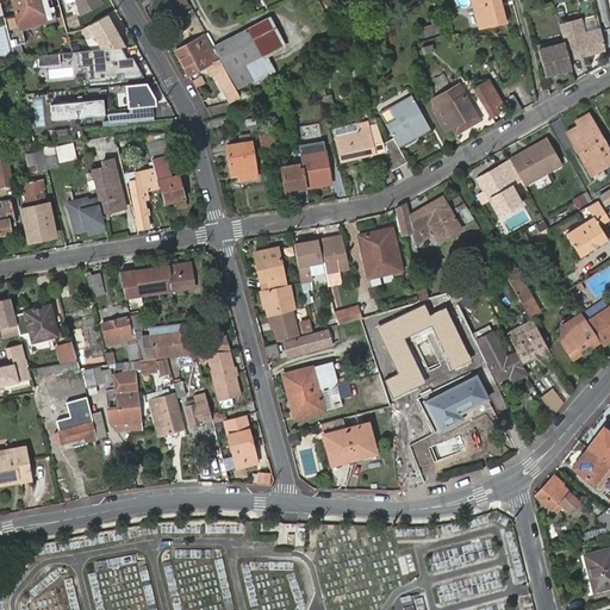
[(42,0),(12,0),(17,14),(4,18),(11,45),(24,42),(22,32),(33,29),(32,24),(38,22),(39,26),(54,23),(50,12),(55,11),(54,6),(45,10),(42,0)]
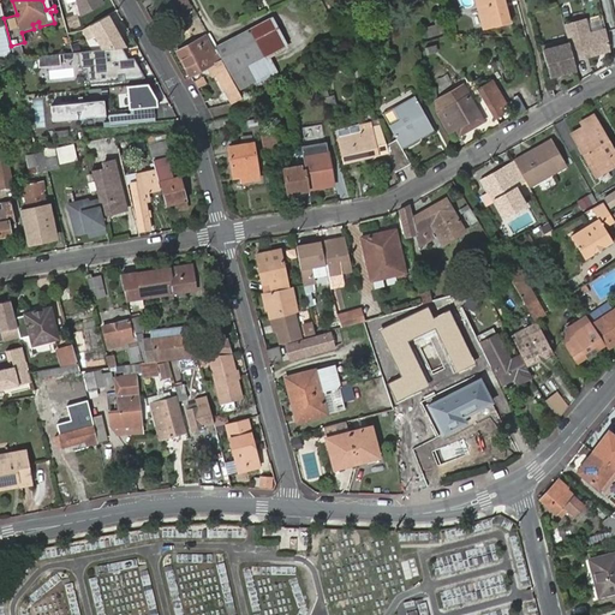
[(77,0),(82,16),(105,3),(102,0),(77,0)]
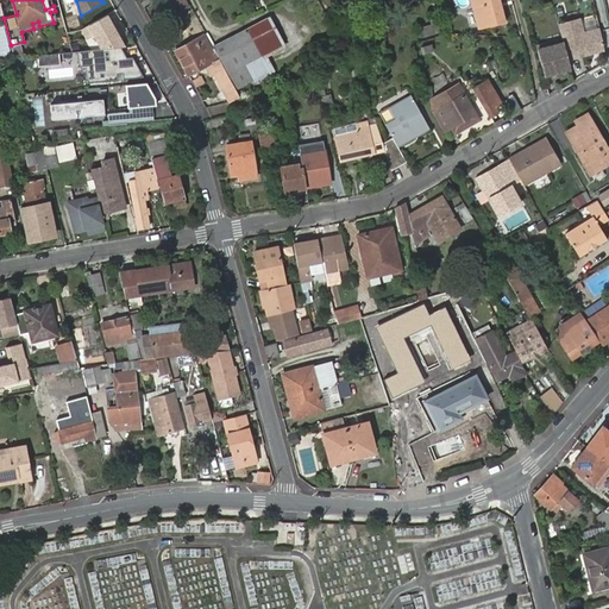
[(173,0),(181,13),(190,7),(184,0),(173,0)]
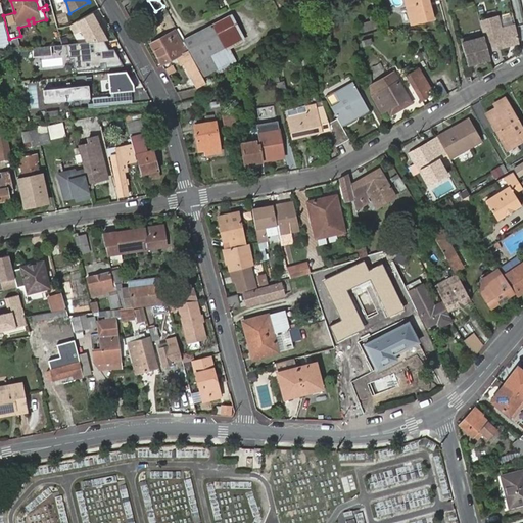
[(428,0),(403,0),(411,24),(433,17),(428,0)]
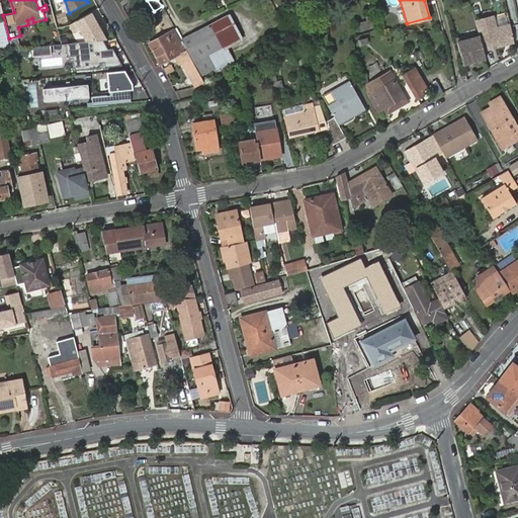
[(109,38),(93,11),(79,20),(91,40),(105,39),(109,38)]
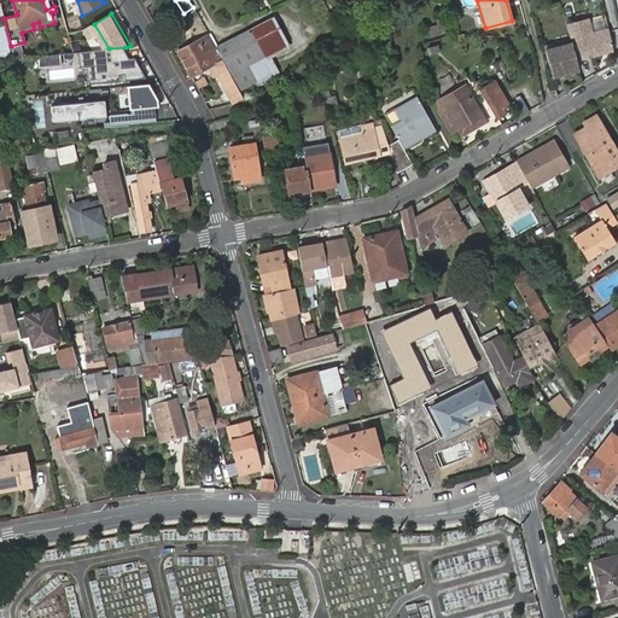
[(272,18),(262,23),(277,50),(286,44),(272,18)]
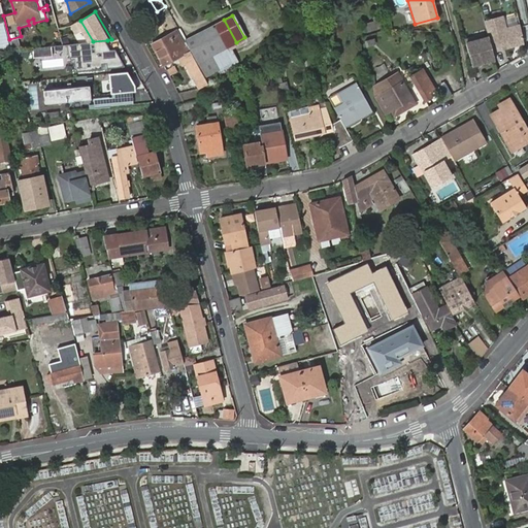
[(484,22),(492,52),(524,43),(519,25),(505,29),(502,17),(484,22)]
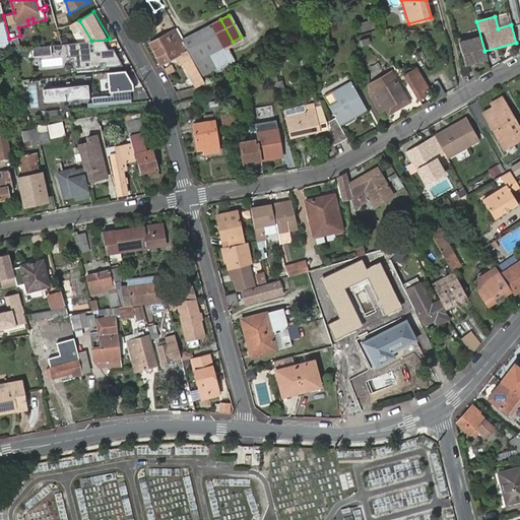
[(233,42),(220,19),(209,25),(222,48),(233,42)]
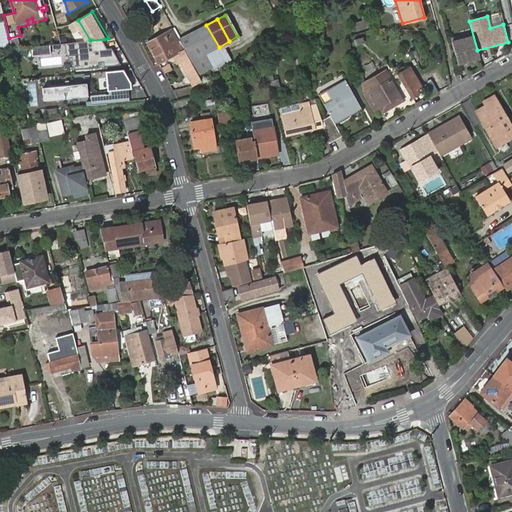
[(365,20),(355,23),(358,31),(367,28),(365,20)]
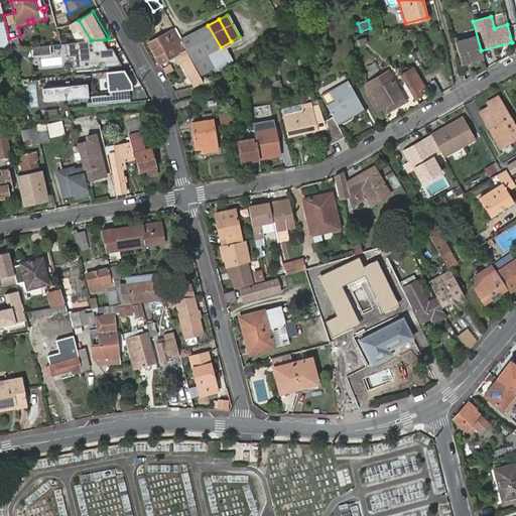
[(71,25),(77,37),(83,34),(77,22),(71,25)]
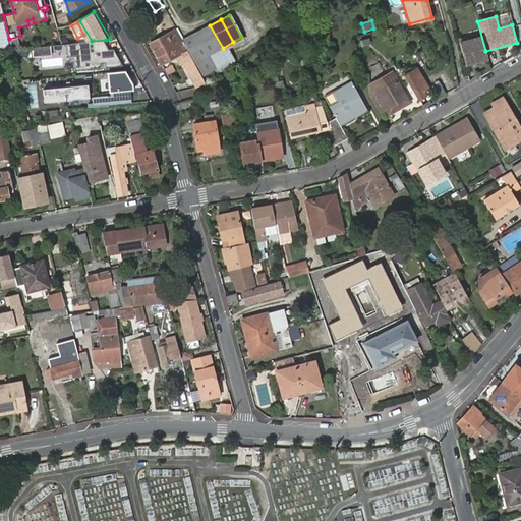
[(223,48),(210,25),(183,40),(188,50),(196,63),(223,48)]
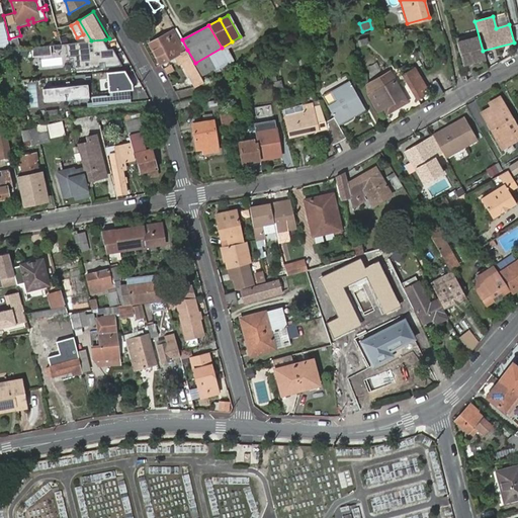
[(172,29),(150,42),(149,42),(160,64),(162,63),(178,55),(177,52),(183,49),(172,29)]
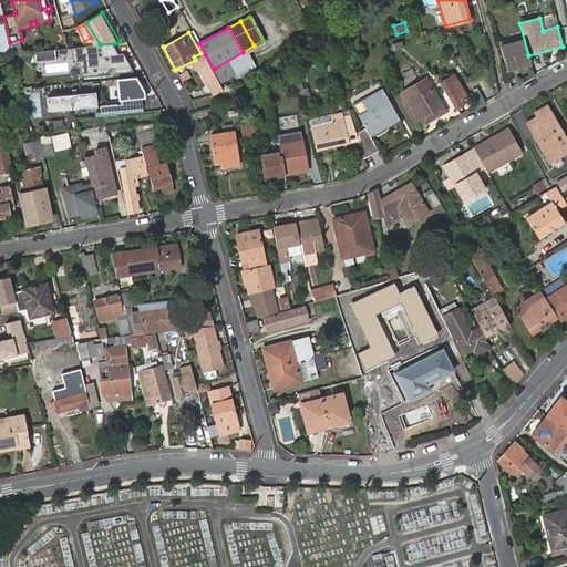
[(498,42),(506,71),(529,64),(523,39),(509,43),(508,40),(498,42)]
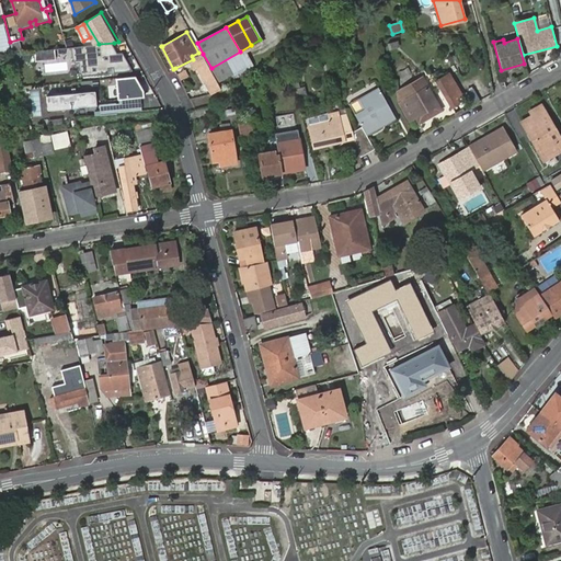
[(99,44),(73,47),(75,58),(76,63),(80,61),(81,72),(83,75),(110,72),(109,67),(114,67),(115,71),(134,70),(125,55),(119,53),(114,43),(99,44)]
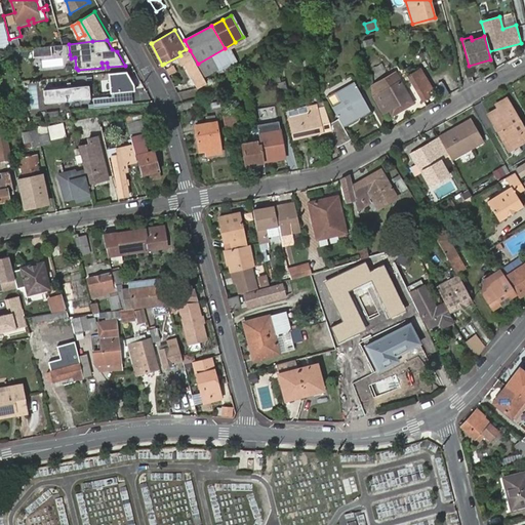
[(37,47),(38,57),(51,55),(50,45),(37,47)]
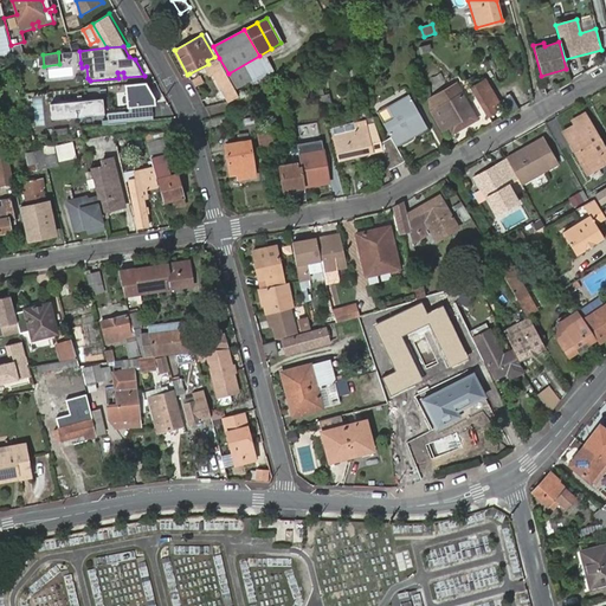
[(269,73),(259,56),(229,73),(238,91),(269,73)]
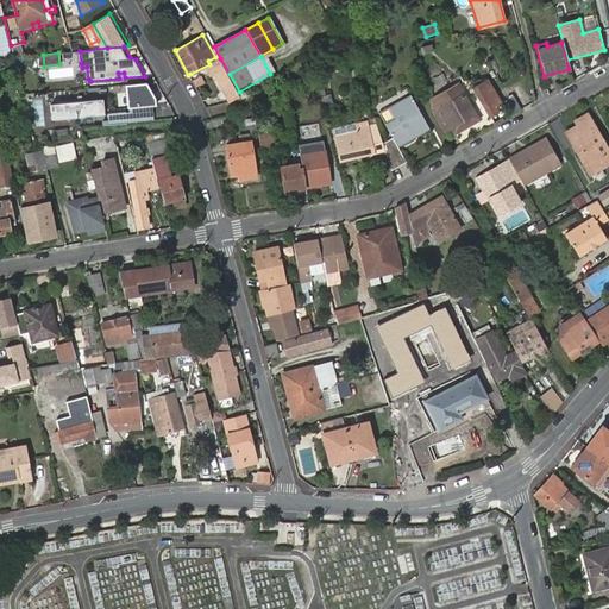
[(234,89),(218,60),(213,62),(218,69),(215,70),(214,73),(226,94),(234,89)]
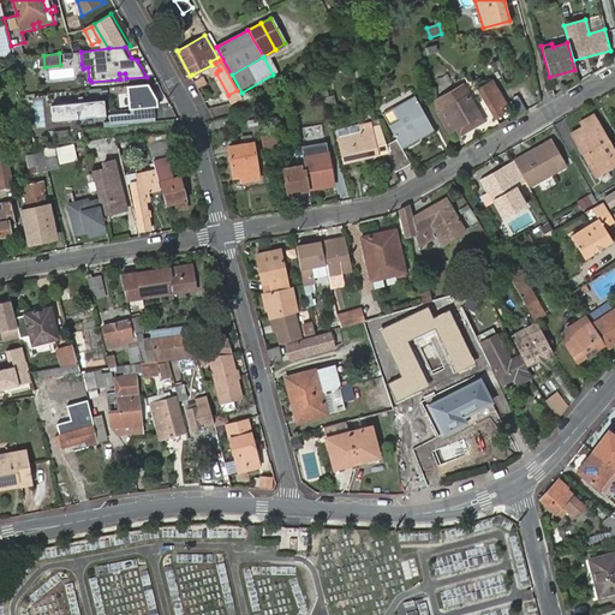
[(473,81),(493,112),(496,109),(506,105),(493,81),(485,84),(479,77),(473,81)]
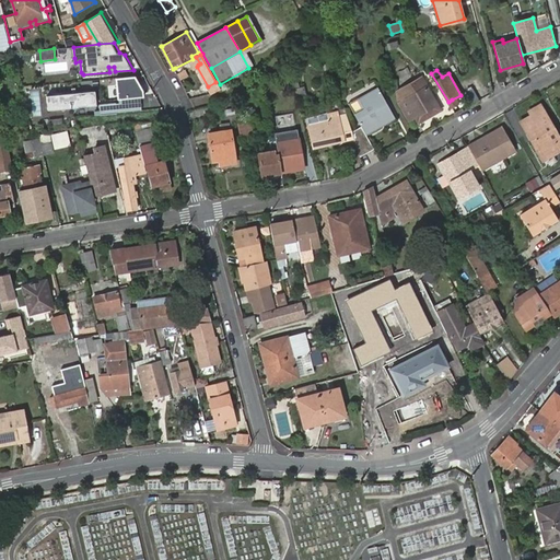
[(141,85),(135,76),(116,78),(118,98),(138,96),(142,96),(141,85)]
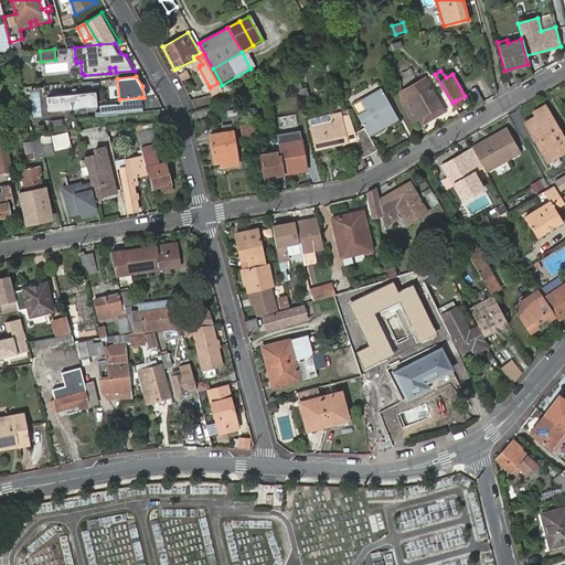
[(403,91),(418,118),(422,123),(432,118),(427,112),(430,110),(434,116),(443,110),(424,78),(403,91)]
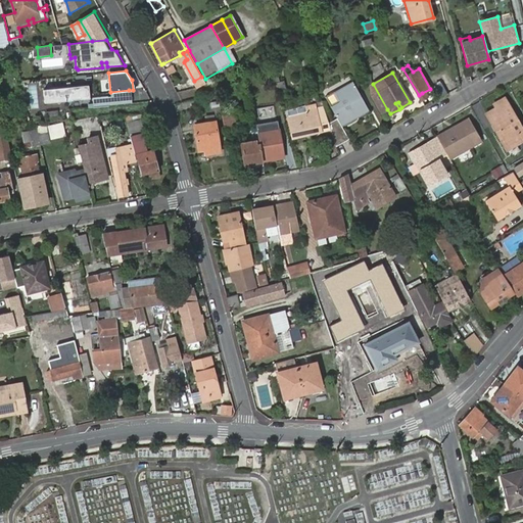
[(351,81),(333,91),(338,101),(330,106),(337,119),(329,123),(331,133),(335,146),(348,138),(342,127),(369,111),(351,81)]
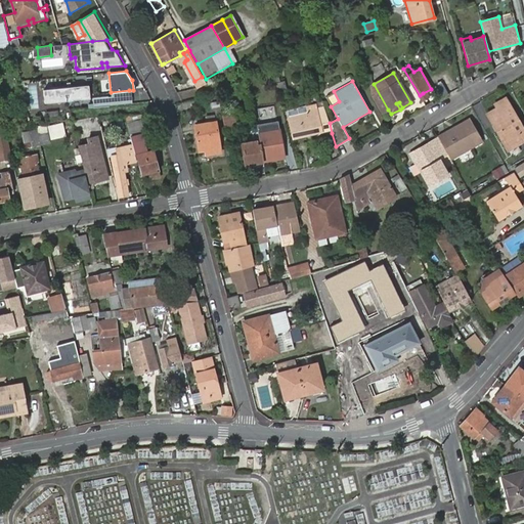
[(382,113),(388,110),(374,84),(372,85),(373,89),(372,90),(372,96),(382,113)]
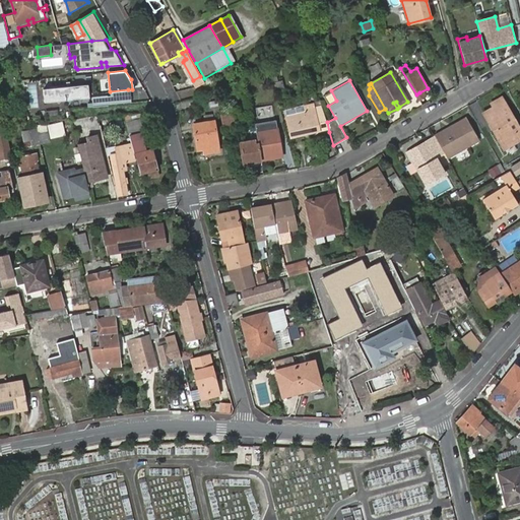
[(90,98),(89,85),(44,89),(46,103),(73,100),(73,99),(81,99),(90,98)]
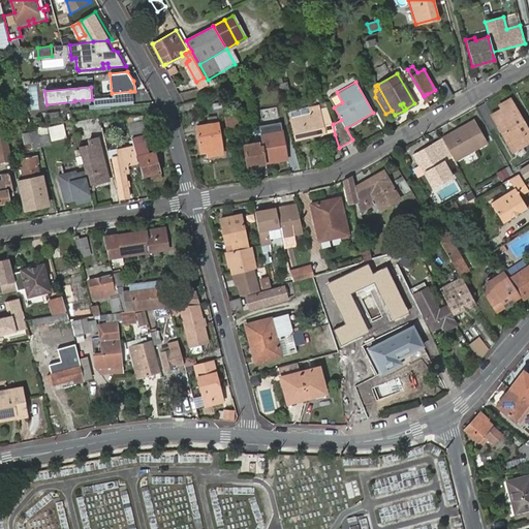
[(112,93),(113,106),(131,104),(130,91),(112,93)]
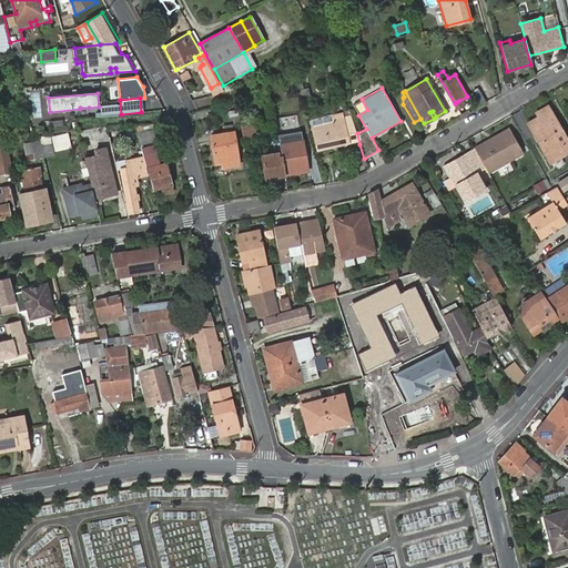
[(101,109),(104,117),(119,114),(118,103),(101,105),(101,109)]
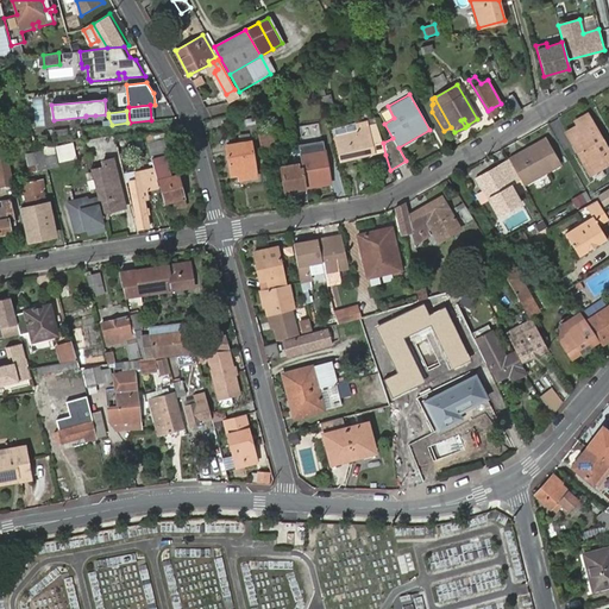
[(579,125),(572,130),(583,150),(579,151),(591,174),(606,165),(602,157),(608,152),(608,151),(588,113),(576,120),(579,125)]
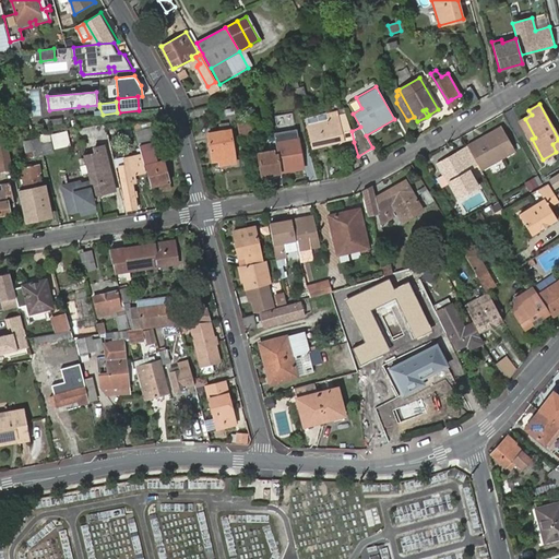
[(339,119),(310,126),(311,134),(313,146),(352,138),(345,109),(336,111),(339,119)]
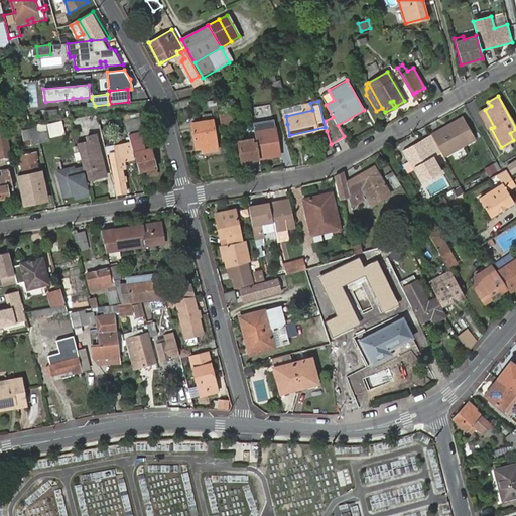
[(310,103),(284,109),(286,116),(312,110),(310,103)]
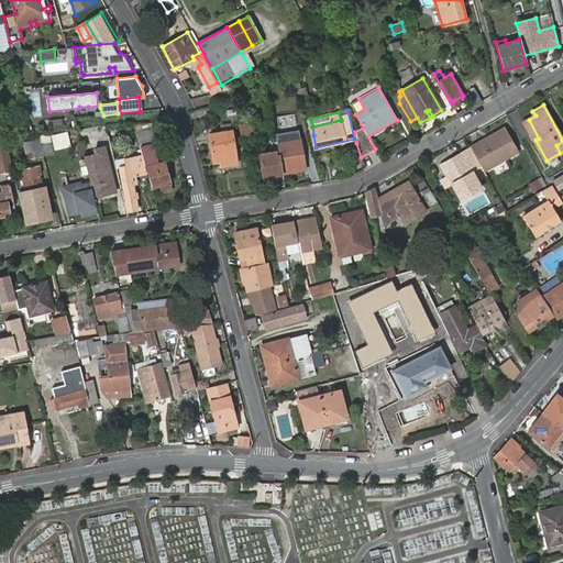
[(50,120),(51,130),(65,129),(64,119),(50,120)]
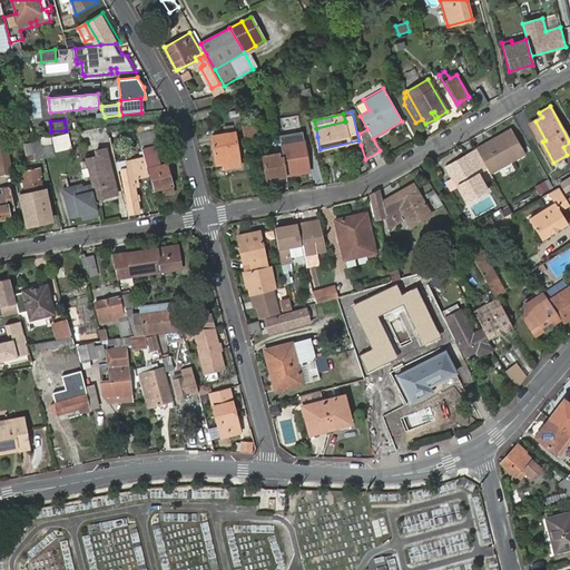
[(256,120),(243,121),(246,141),(259,138),(256,120)]
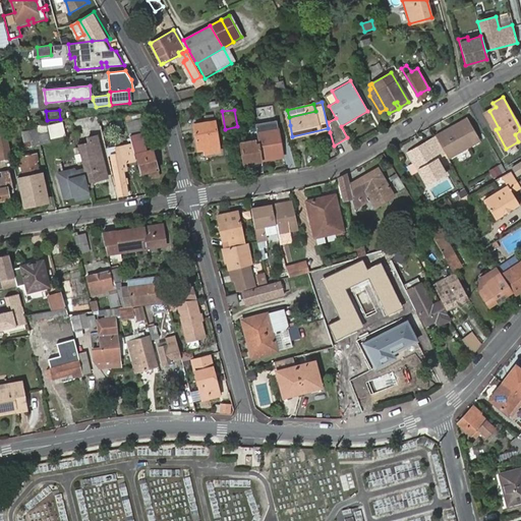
[(499,128),(489,111),(485,113),(496,129),(499,128)]
